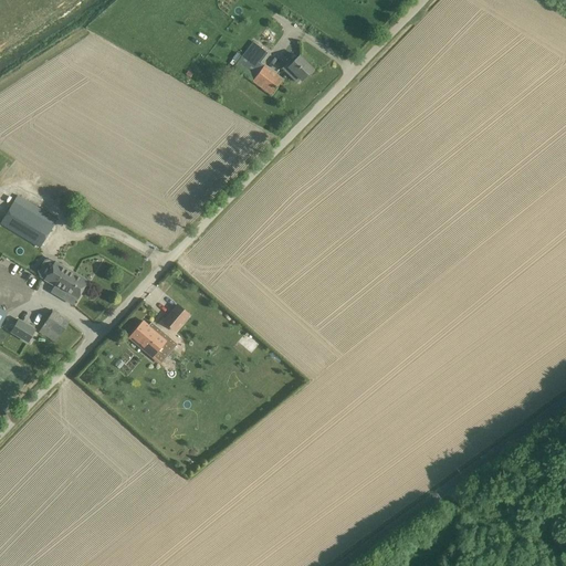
[(271,96),(283,80),(265,65),(264,65),(261,63),(268,53),(253,42),(233,66),(252,82),(271,96)]
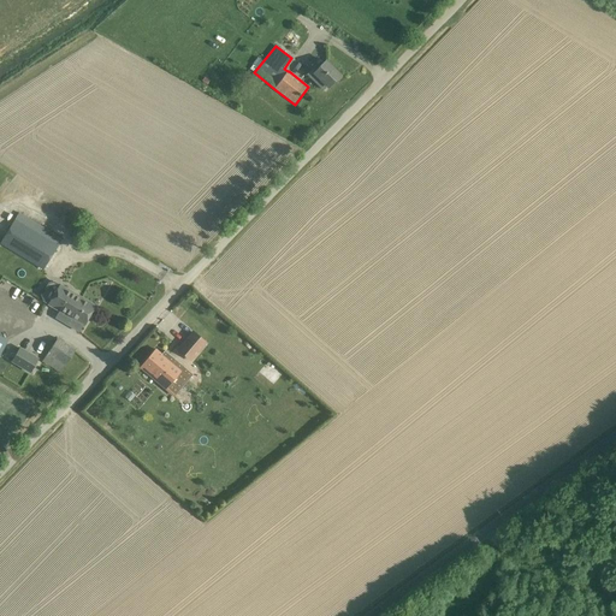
[(314,69),(307,76),(323,92),(327,87),(329,88),(341,76),(325,61),(317,70),(314,69)]
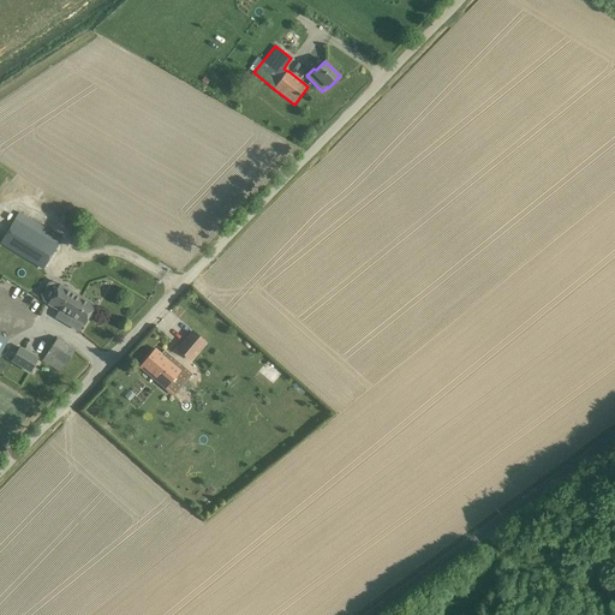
[(0,244),(43,269),(58,245),(61,238),(52,232),(47,239),(15,220),(0,244)]
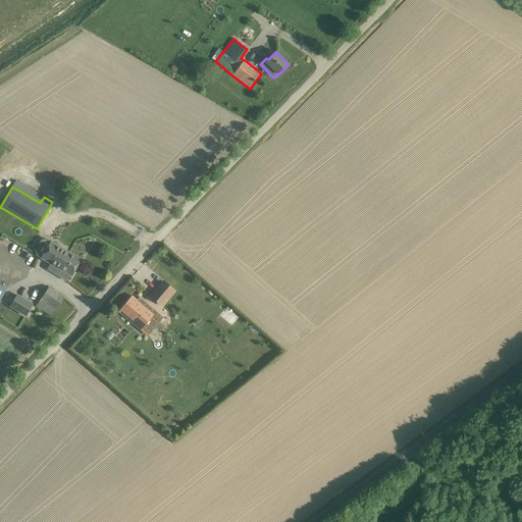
[(63,261),(68,252),(51,241),(50,242),(46,240),(42,241),(35,251),(37,256),(40,258),(50,264),(54,256),(63,261)]
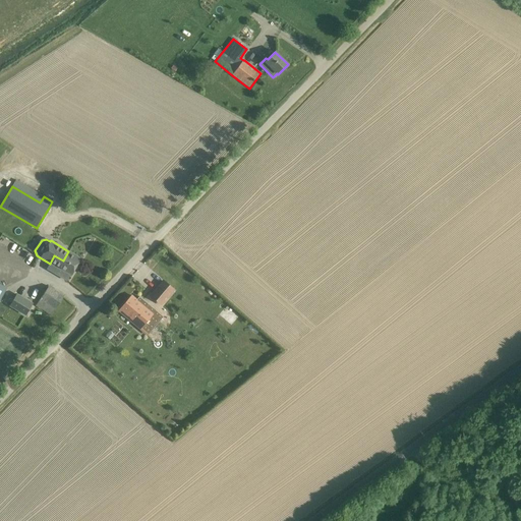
[(81,258),(69,252),(68,251),(63,261),(54,255),(50,264),(70,277),(81,258)]
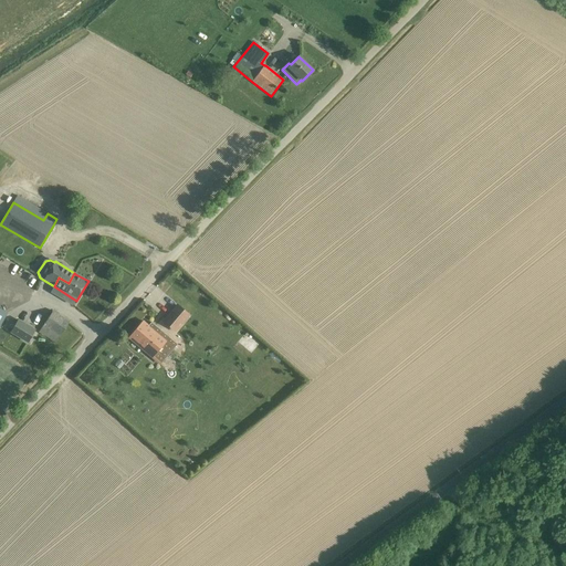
[(177,305),(164,322),(175,331),(188,315),(177,305)]
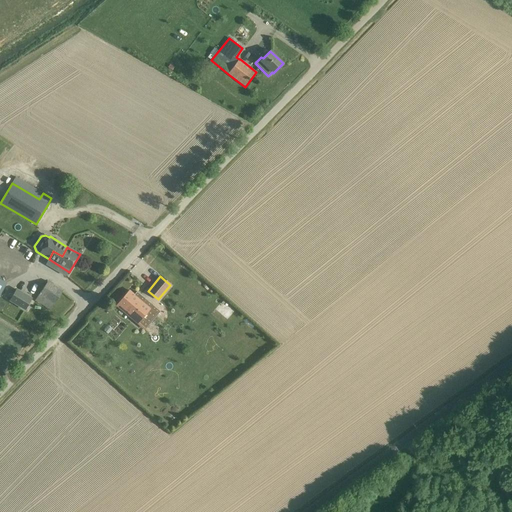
[(51,310),(63,290),(45,280),(34,300),(51,310)]
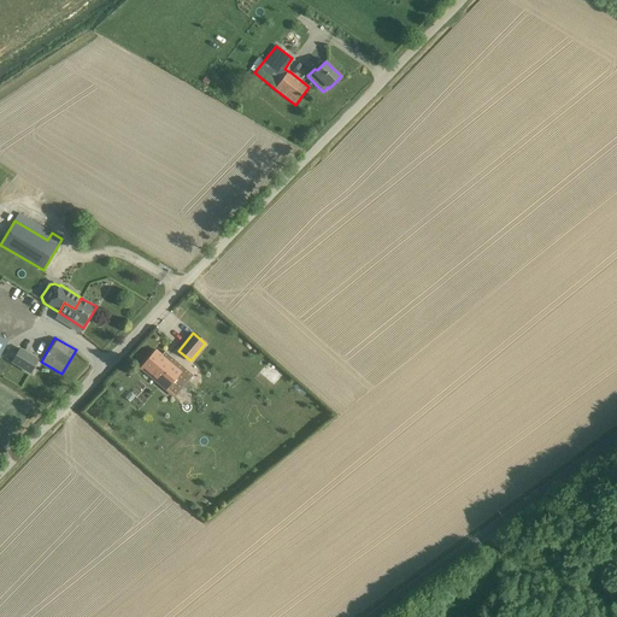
[(12,363),(30,374),(39,360),(19,350),(12,363)]
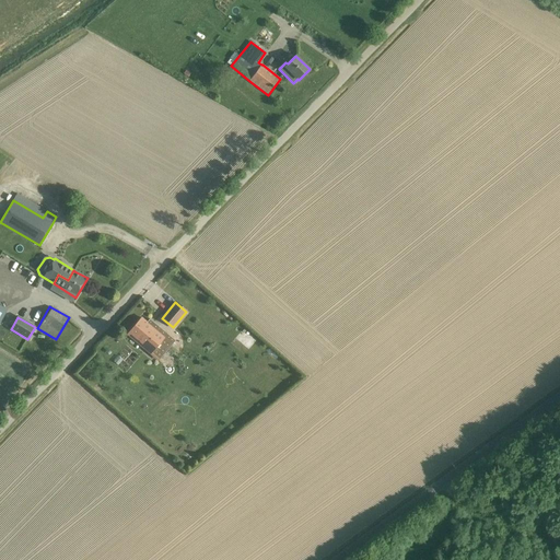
[(141,318),(128,334),(151,352),(164,337),(141,318)]
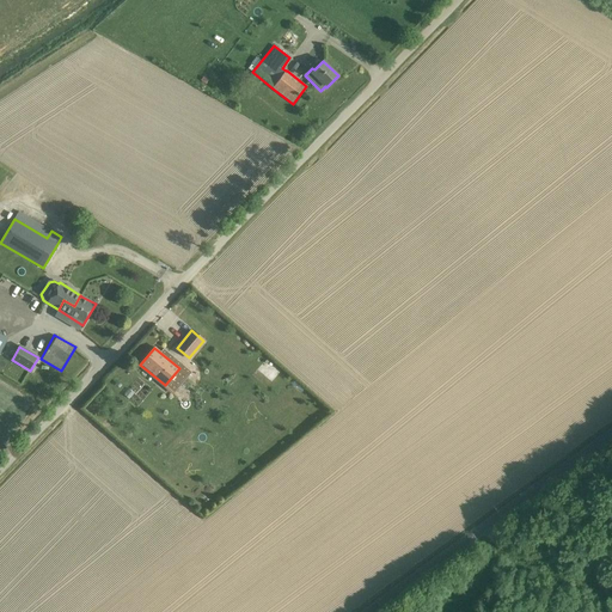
All buildings are outlined.
